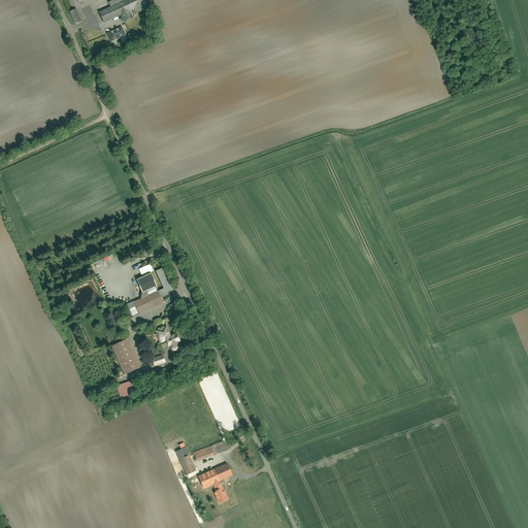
[(149,8),(144,0),(112,0),(108,2),(109,6),(99,11),(104,23),(121,15),(124,22),(132,19),(129,11),(133,9),(135,14),(149,8)]
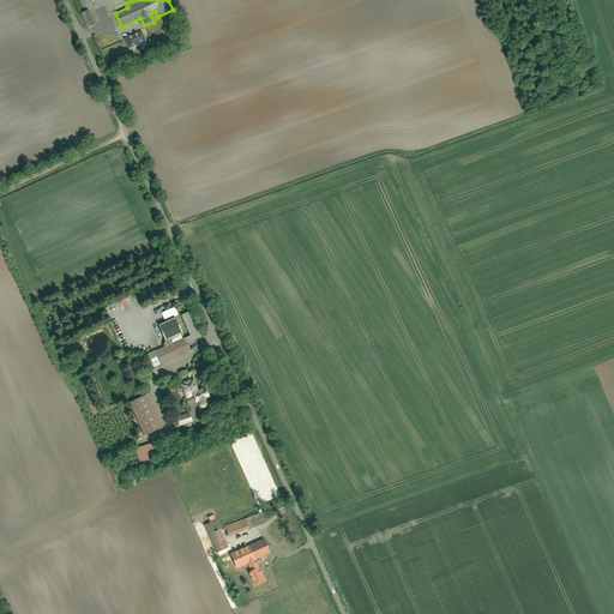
[(89,11),(80,14),(88,29),(95,25),(89,11)]
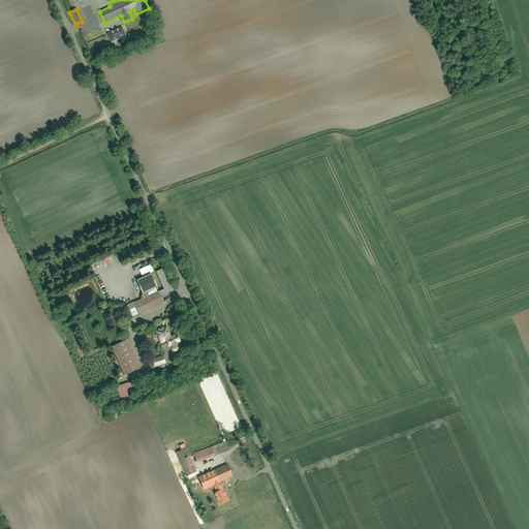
[(126,35),(122,27),(106,33),(111,42),(126,35)]
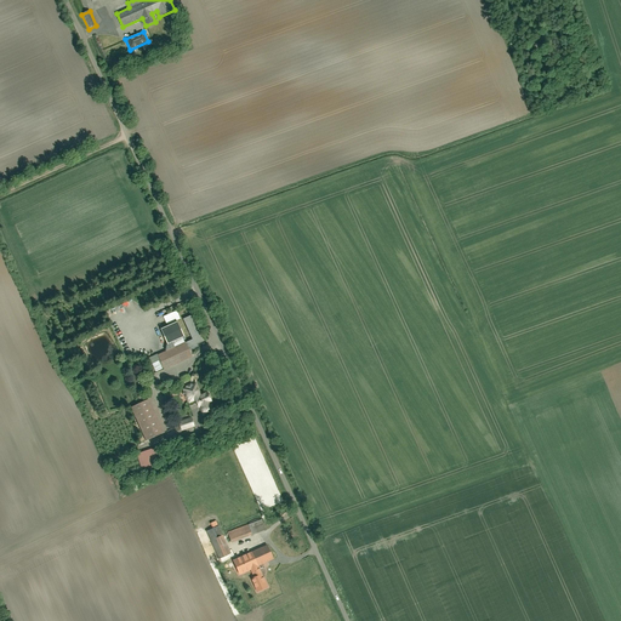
[(193,339),(186,341),(191,351),(205,343),(193,314),(183,318),(193,339)]
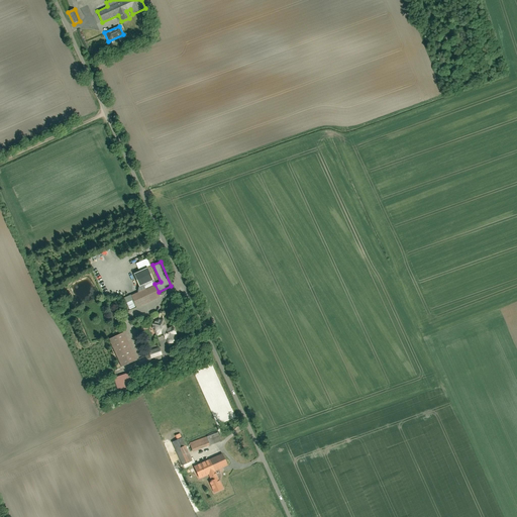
[(153,278),(147,267),(134,273),(139,284),(153,278)]
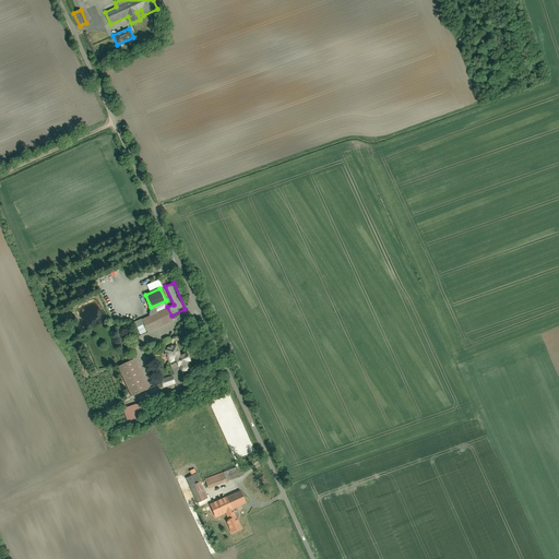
[(167,307),(134,320),(142,333),(174,320),(171,316),(167,307)]
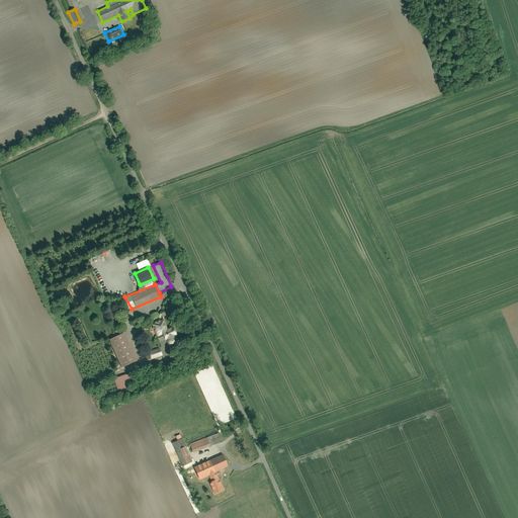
[(163,317),(153,322),(165,350),(177,345),(174,336),(178,334),(174,325),(168,328),(163,317)]
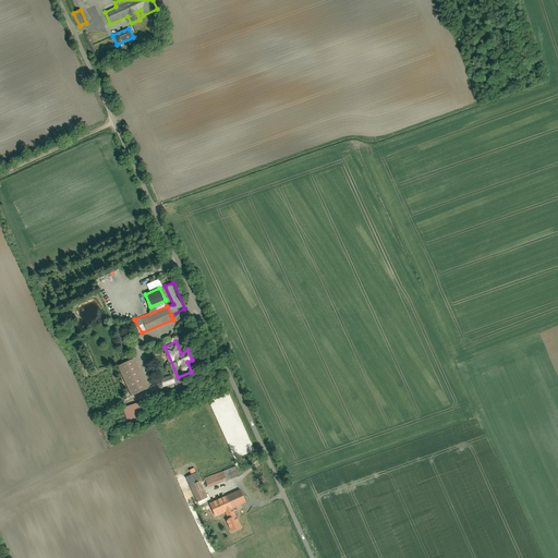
[(134,358),(119,364),(132,395),(147,388),(134,358)]
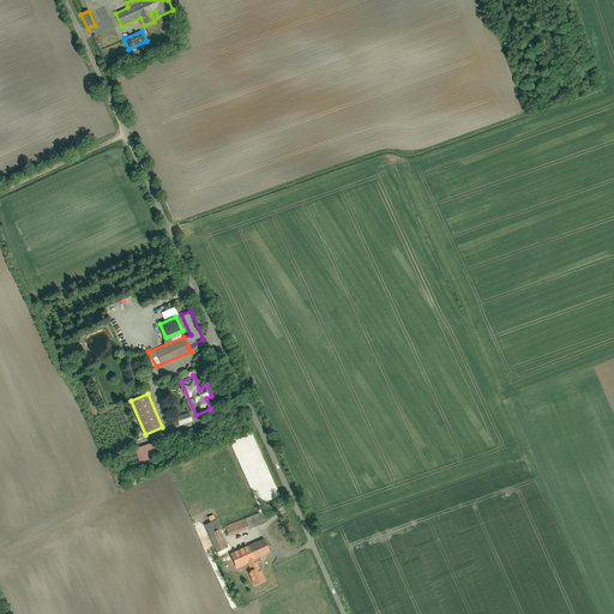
[(175,416),(178,426),(191,421),(187,411),(175,416)]
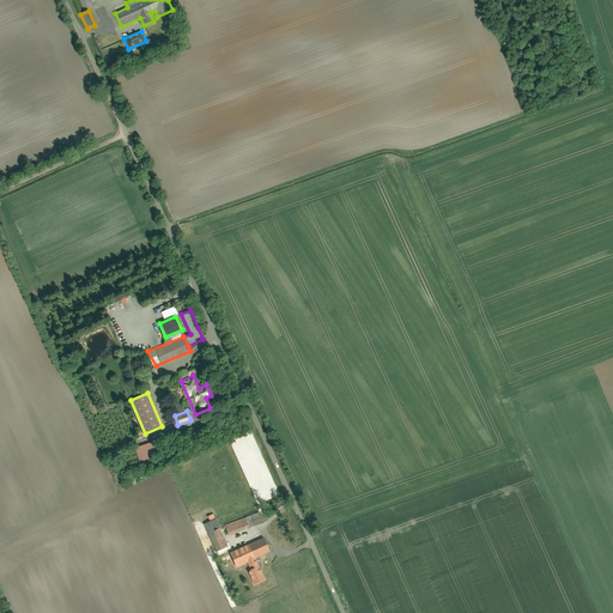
[(155,441),(134,448),(139,462),(149,460),(149,457),(159,454),(155,441)]
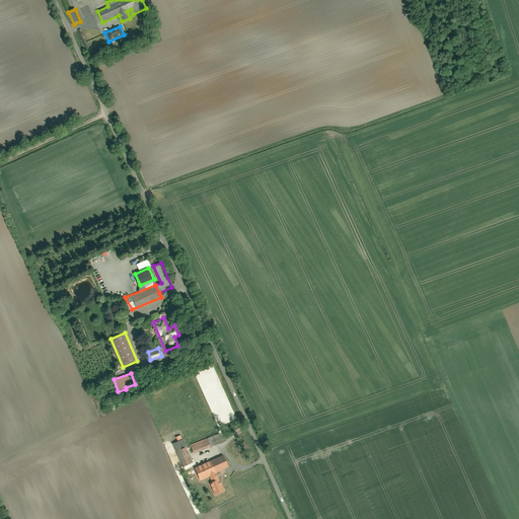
[(189,445),(193,454),(222,442),(218,433),(189,445)]
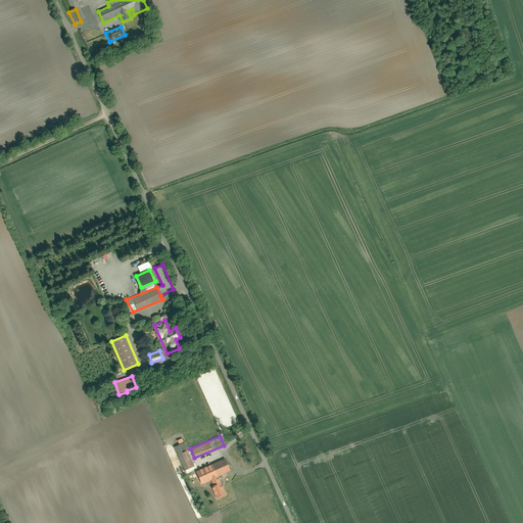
[(184,470),(195,466),(182,439),(177,441),(179,444),(173,447),(184,470)]
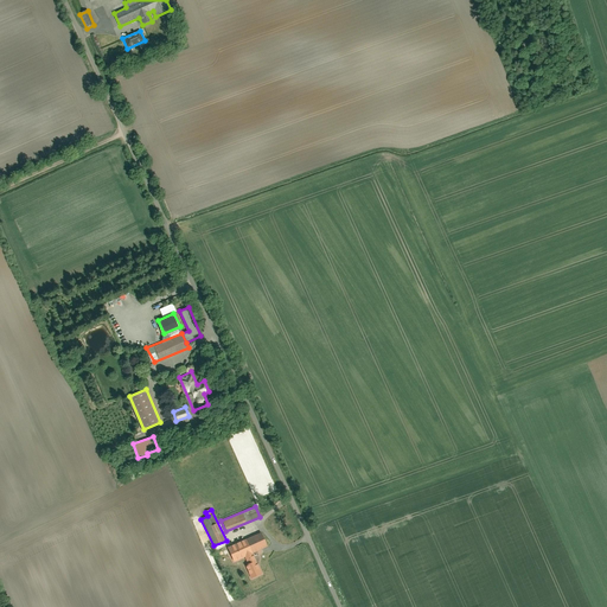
[(253,553),(267,545),(261,531),(225,548),(232,562),(240,558),(253,553)]
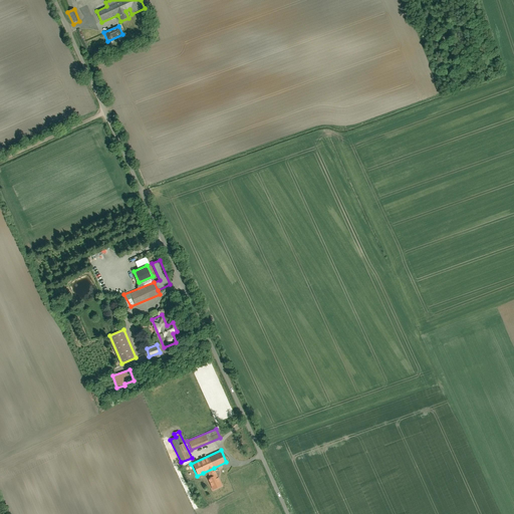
[(211,490),(222,485),(214,468),(203,473),(211,490)]
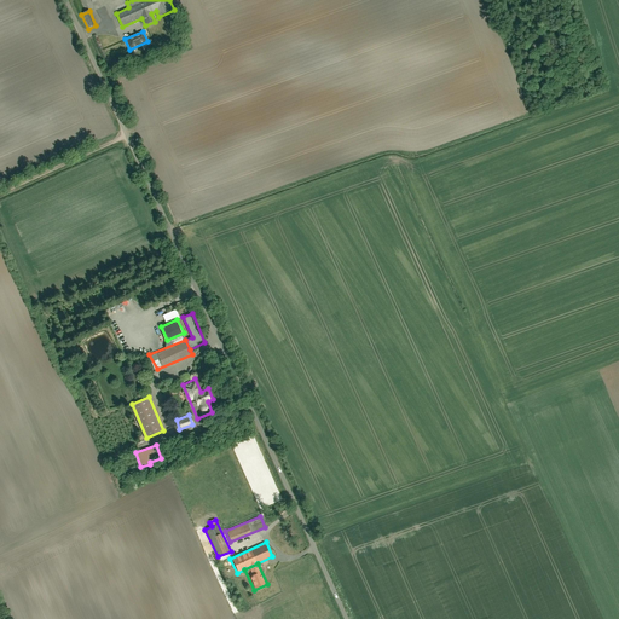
All buildings are outlined.
